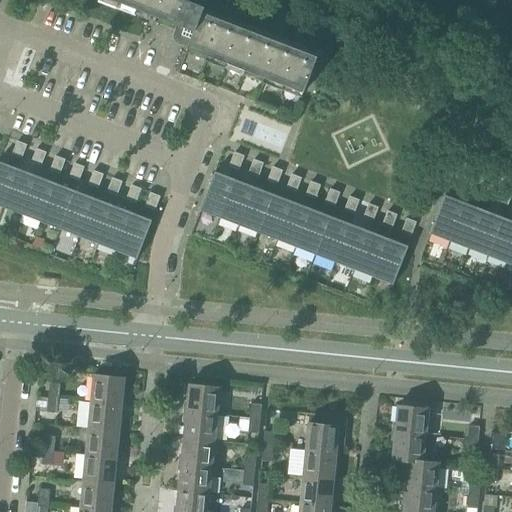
[(114,0),(181,25),(177,33),(182,42),(189,45),(189,48),(190,48),(303,92),(305,92),(319,56),(317,56),(204,12),(208,0),(114,0)]
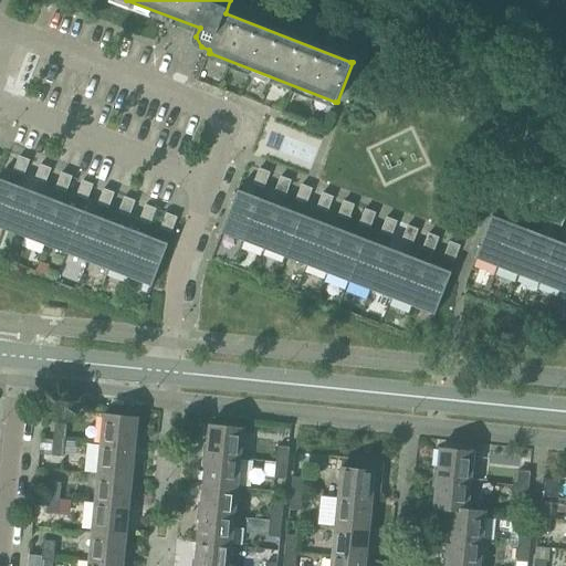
[(242,0),(241,4),(251,9),(254,0),(242,0)]
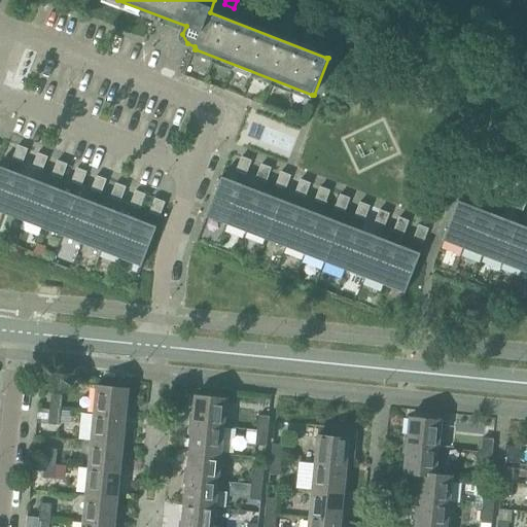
[(248,0),(244,12),(253,15),(258,2),(254,0),(248,0)]
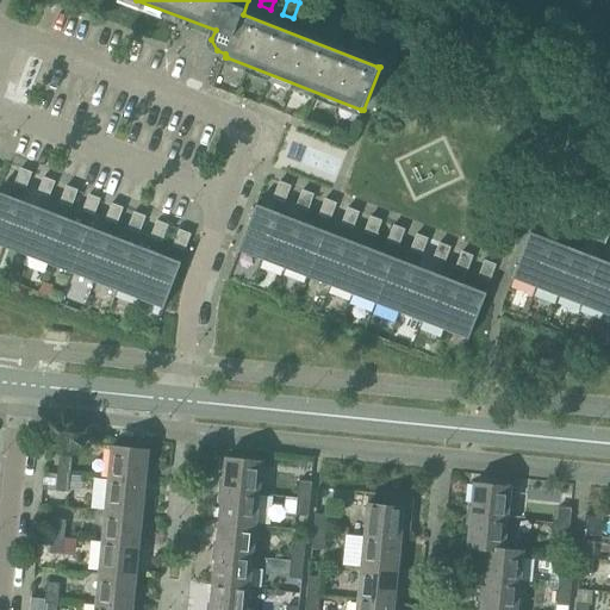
[(311,6),(305,23),(316,27),(322,11),(311,6)]
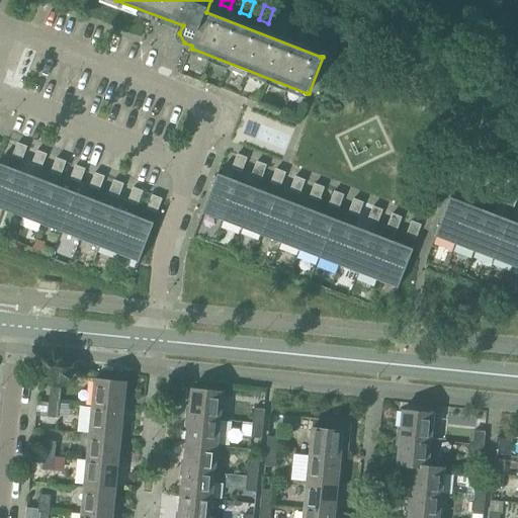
[(278,27),(287,30),(292,16),(283,13),(278,27)]
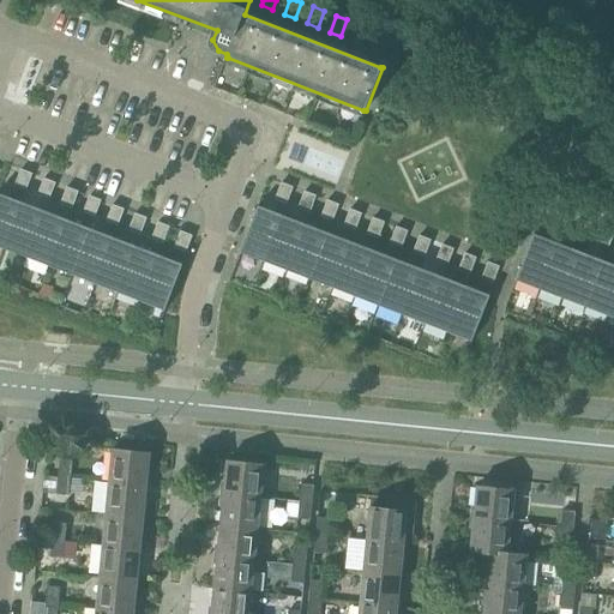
[(359,24),(353,41),(363,46),(369,29),(359,24)]
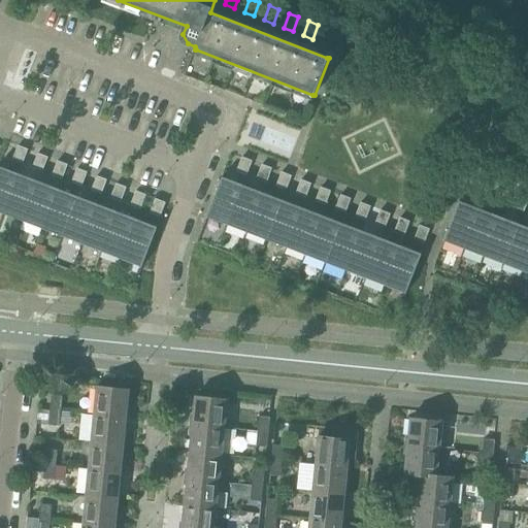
[(328,28),(323,42),(332,46),(337,32),(328,28)]
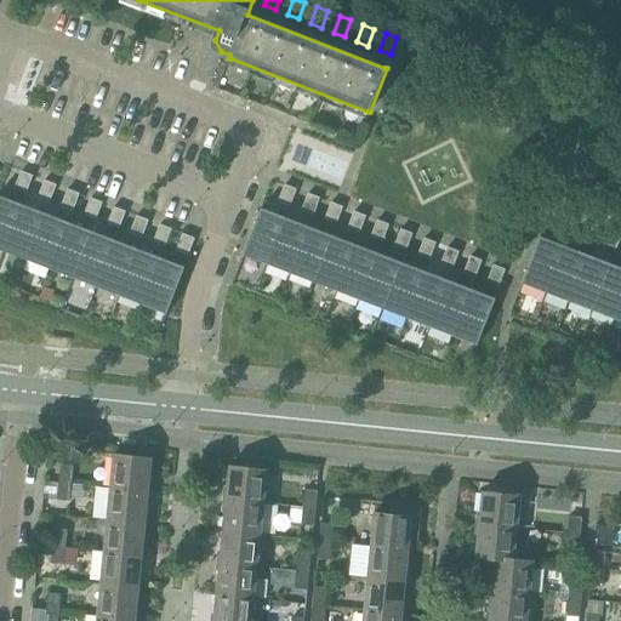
[(16,188),(27,192),(34,175),(22,171),(16,188)]
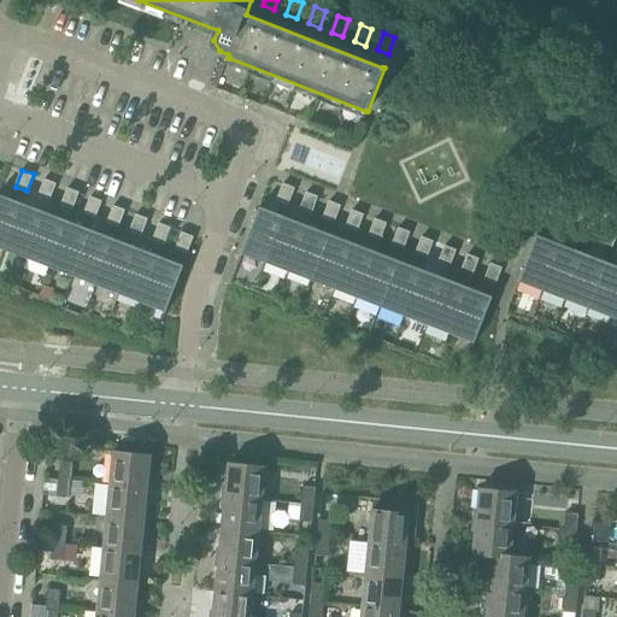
[(39,195),(50,200),(57,183),(46,178),(39,195)]
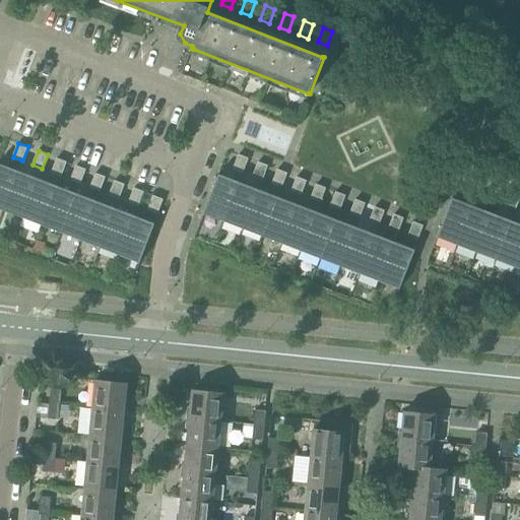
[(234,169),(244,172),(249,157),(240,154),(234,169)]
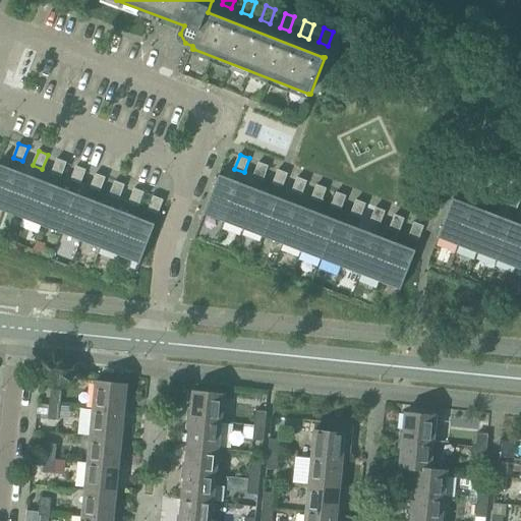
[(52,173),(62,176),(67,162),(58,159),(52,173)]
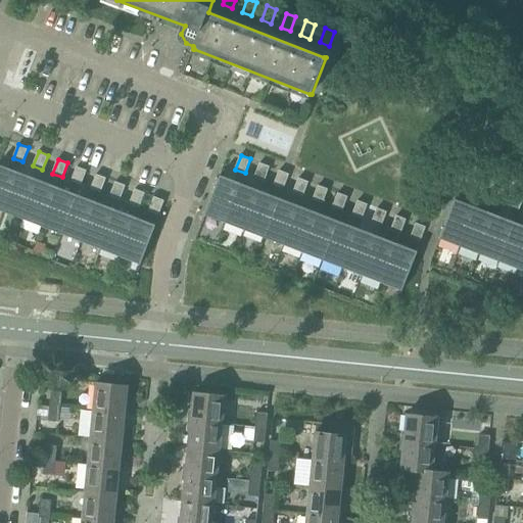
[(260,162),(254,177),(265,181),(270,167),(260,162)]
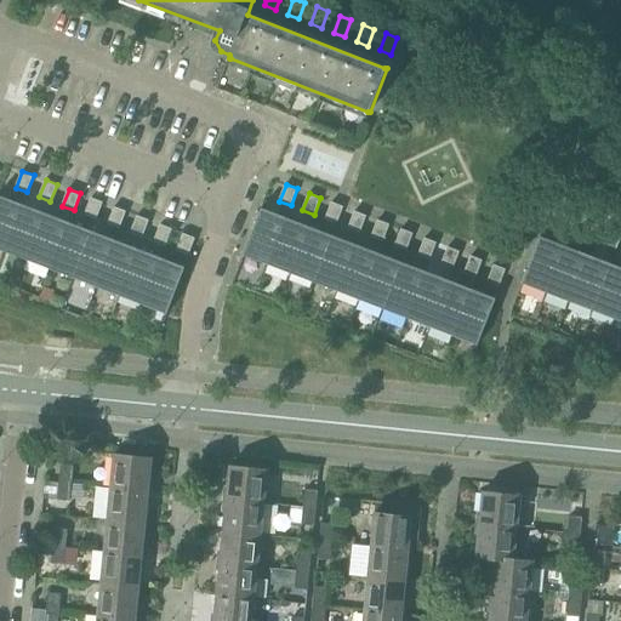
[(0,246),(5,249),(22,206),(0,197),(0,246)]
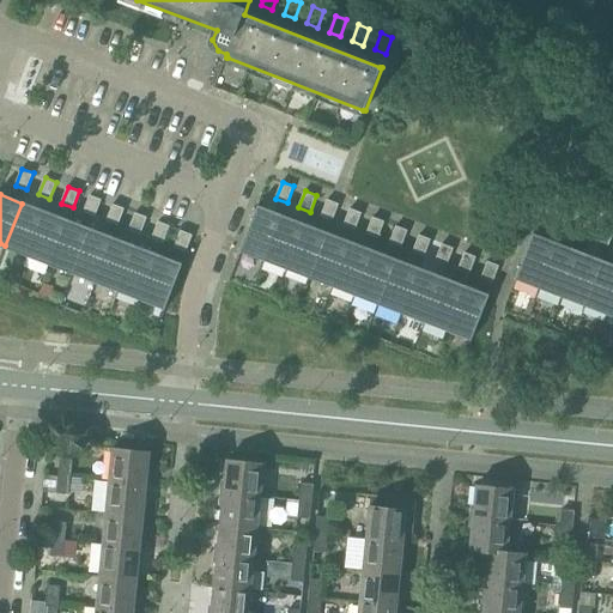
[(91,195),(84,212),(96,217),(102,200),(91,195)]
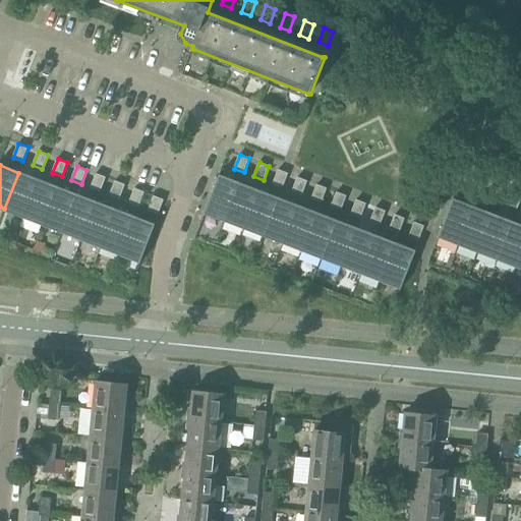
[(273,183),(283,187),(288,173),(279,169),(273,183)]
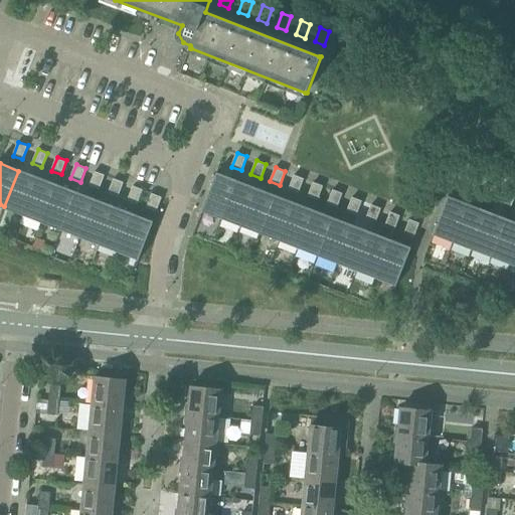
[(4,206),(23,213),(37,178),(18,171),(4,206)]
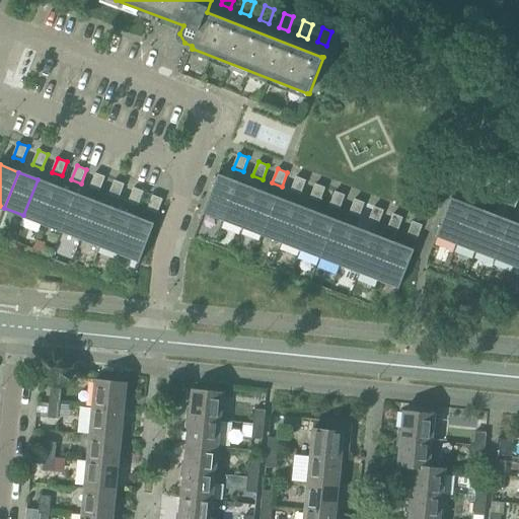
[(90,187),(100,191),(105,176),(96,172),(90,187)]
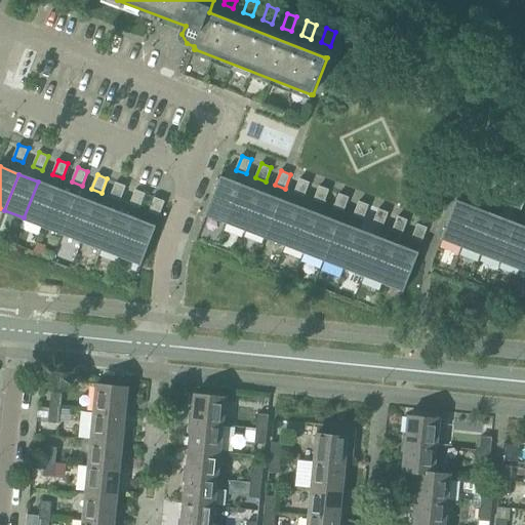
[(208,214),(228,221),(241,186),(223,177),(220,177),(206,214),(208,214)]
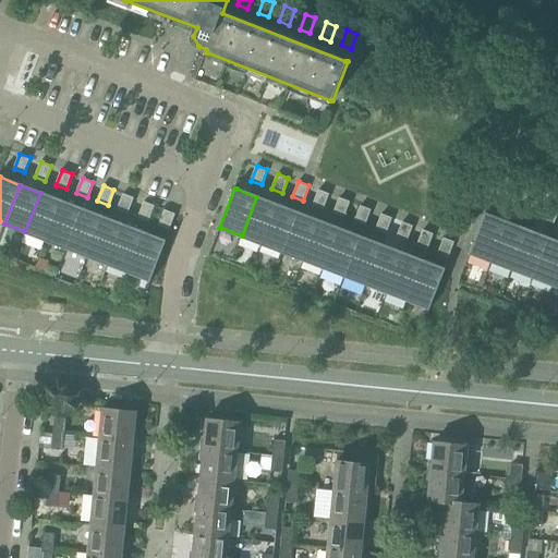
[(319,190),(313,205),(324,208),(329,193),(319,190)]
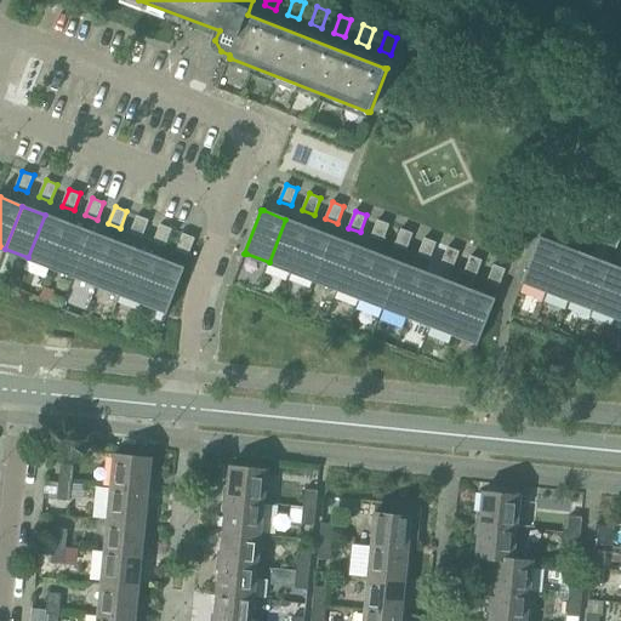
[(558,229),(569,234),(576,217),(564,212),(558,229)]
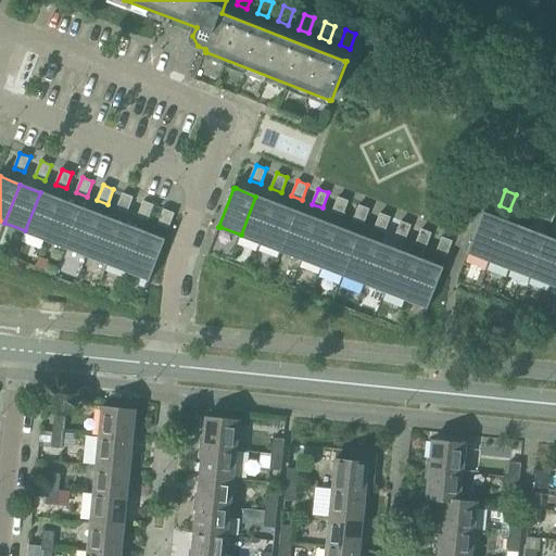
[(25,230),(46,239),(61,200),(40,192),(25,230)]
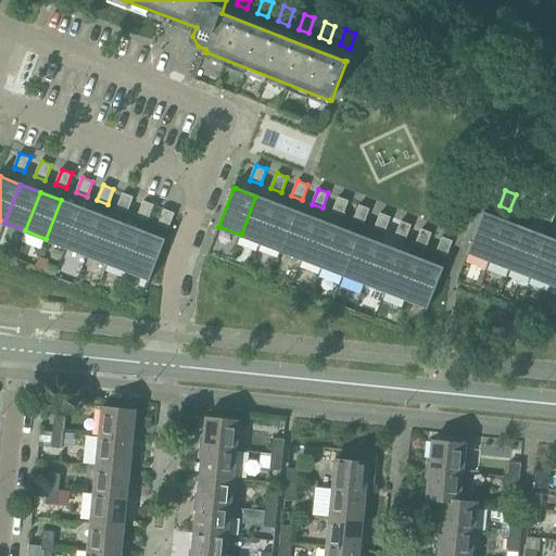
[(117,209),(128,212),(134,197),(124,193),(117,209)]
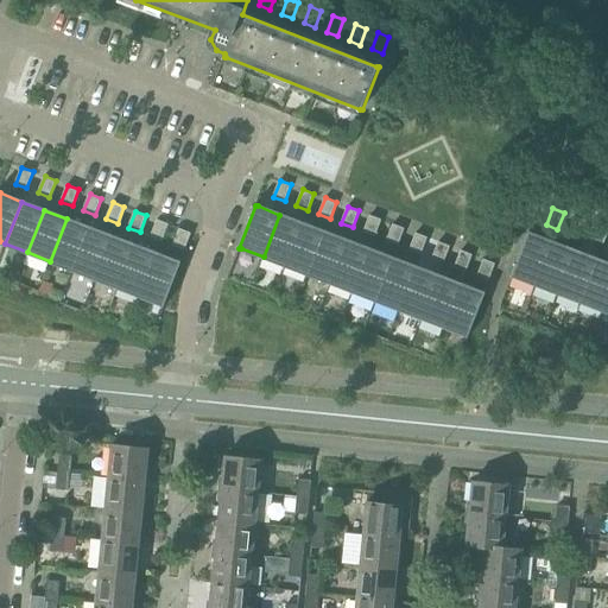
[(264,257),(285,265),(302,223),(279,215),(264,257)]
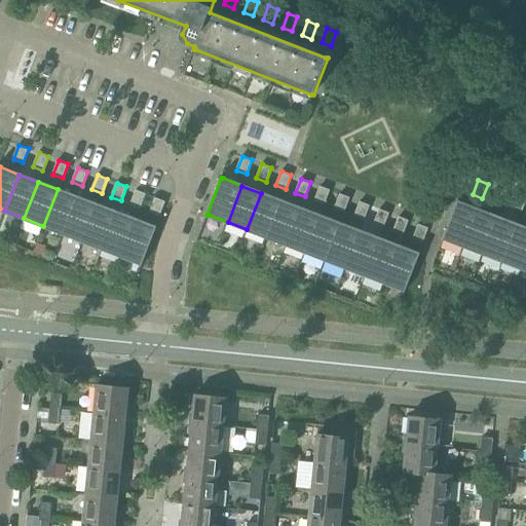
[(330,190),(321,186),(314,200),(325,204),(330,190)]
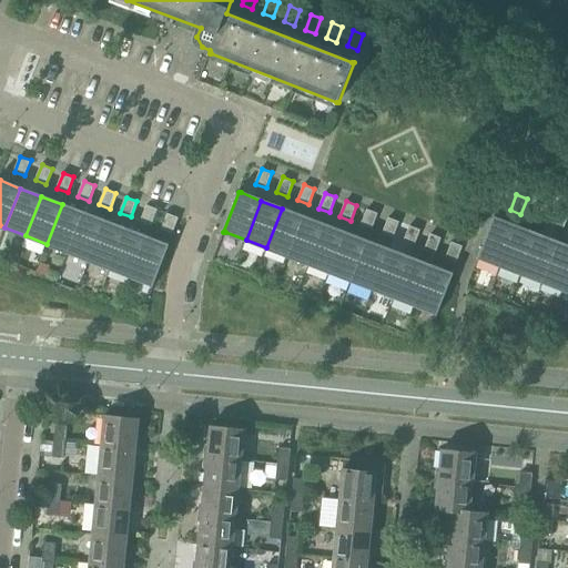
[(538,202),(531,217),(541,222),(548,206),(538,202)]
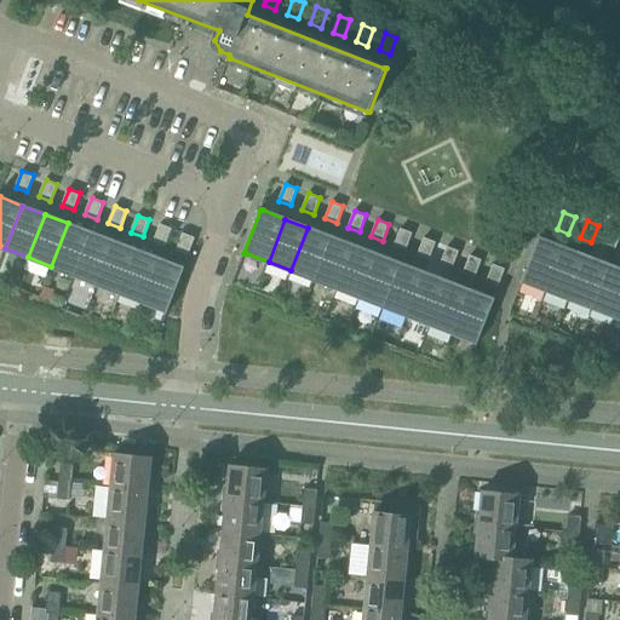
[(51,267),(74,275),(91,233),(68,223),(51,267)]
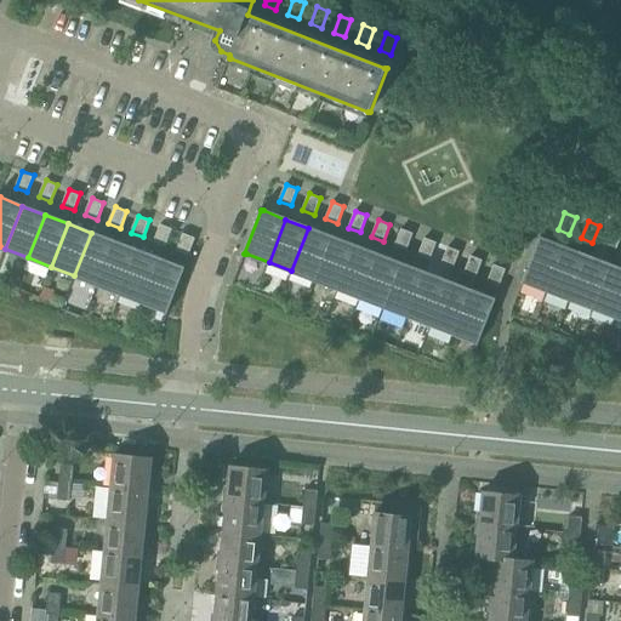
[(154,241),(166,246),(172,229),(161,224),(154,241)]
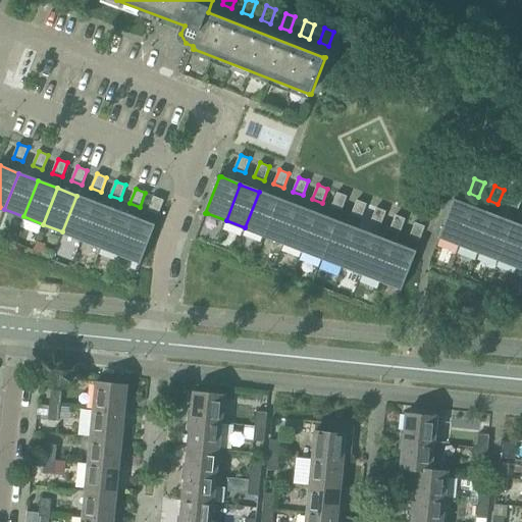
[(245,227),(265,236),(278,199),(259,192),(245,227)]
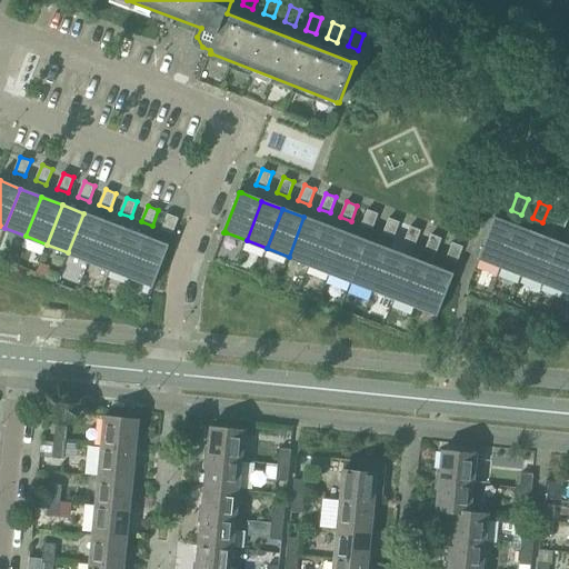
[(362,226),(372,229),(379,213),(368,210),(362,226)]
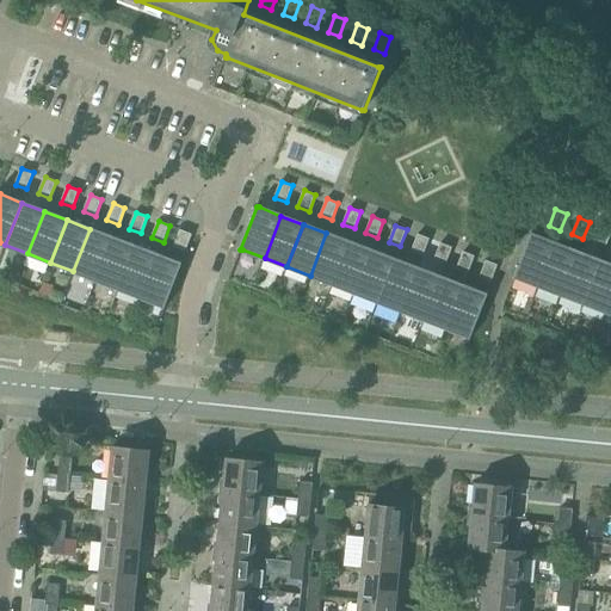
[(594,244),(606,247),(610,233),(610,230),(602,227),(594,244)]
